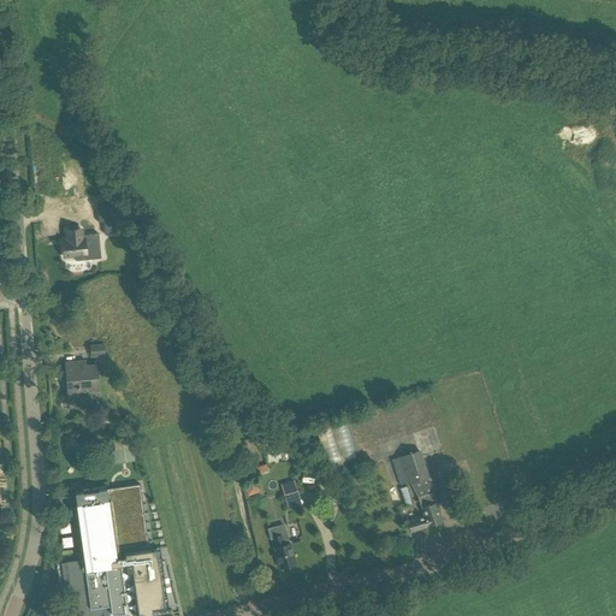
[(67,241),(63,241),(64,256),(75,255),(76,261),(100,259),(99,234),(81,236),(81,229),(66,231),(67,241)]
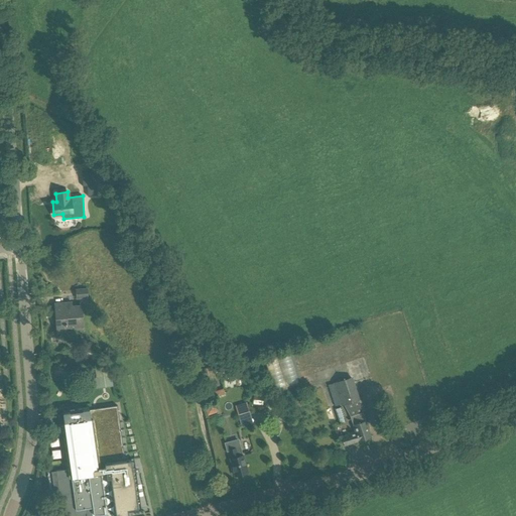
[(88,288),(76,289),(77,299),(88,298),(88,288)]
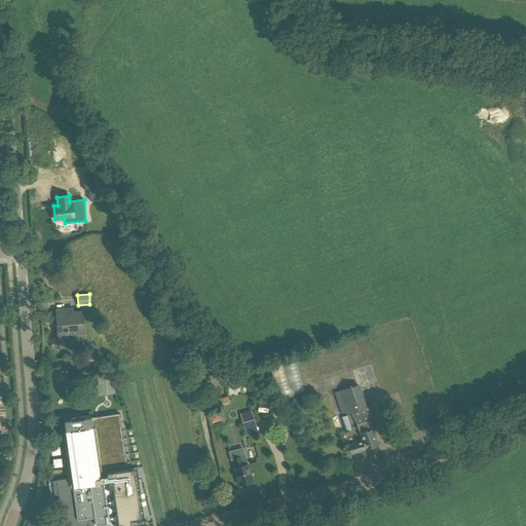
[(73,307),(55,309),(59,339),(68,338),(68,335),(84,333),(81,311),(74,312),(73,307)]
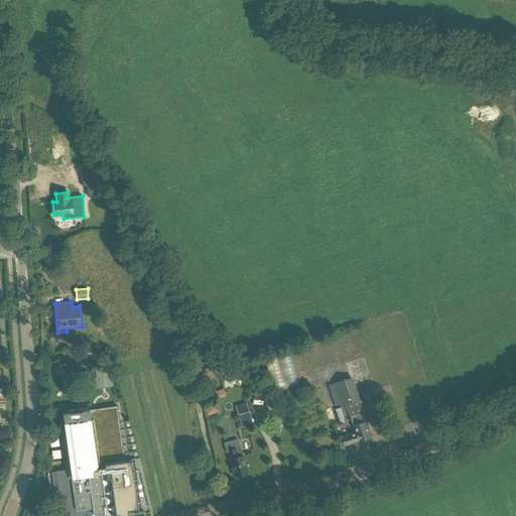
[(289,349),(263,357),(273,390),(280,388),(298,383),(289,349)]
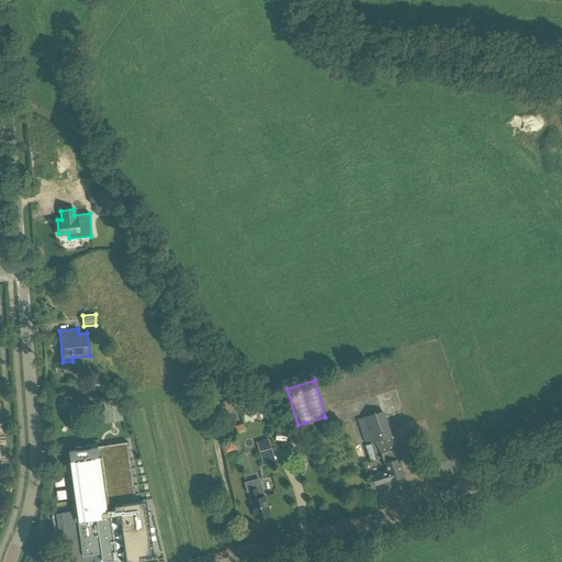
[(104,411),(100,412),(102,424),(123,420),(120,400),(103,402),(104,411)]
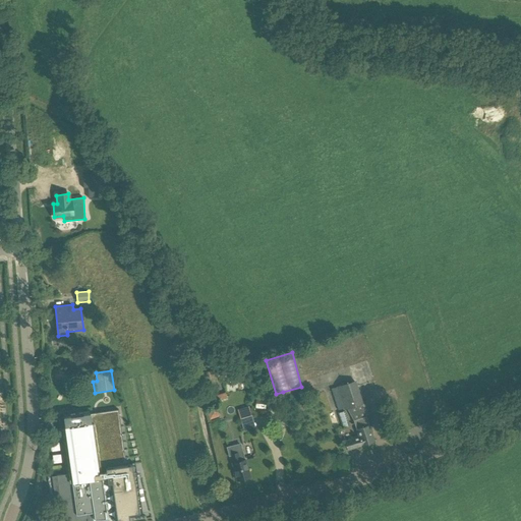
[(230,388),(224,390),(225,392),(228,398),(228,399),(243,393),(237,379),(228,382),(230,388)]
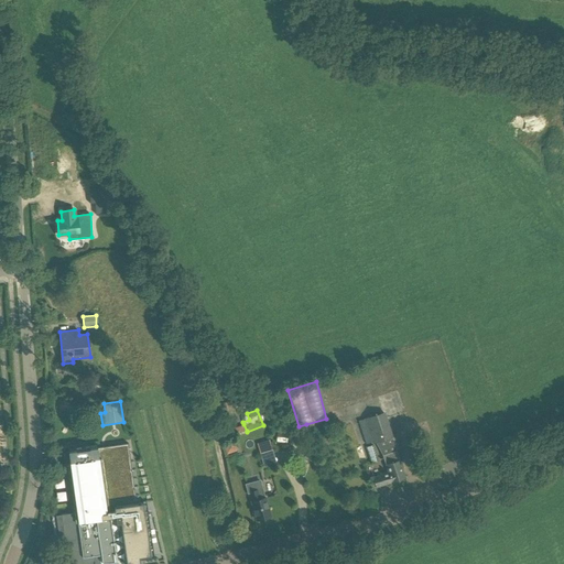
[(382,411),(366,416),(373,440),(390,434),(387,423),(382,411)]
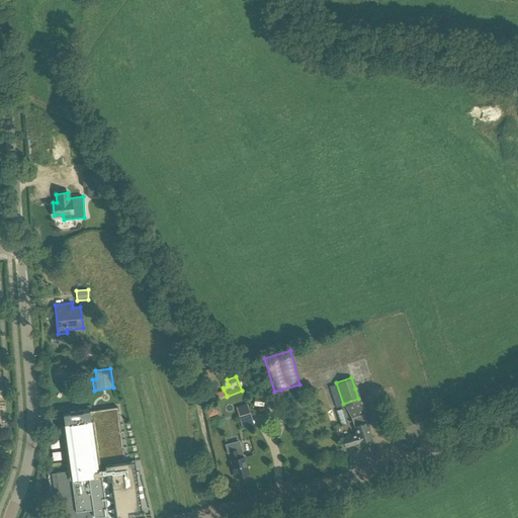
[(284,397),(306,390),(304,383),(299,384),(281,390),(284,397)]
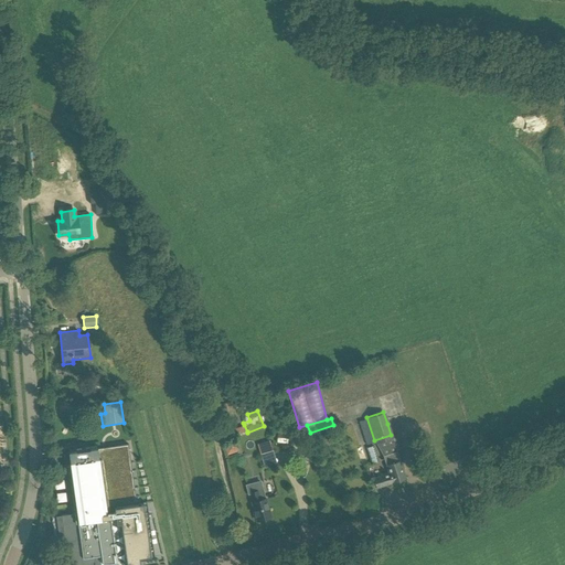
[(97,423),(92,429),(102,437),(107,430),(97,423)]
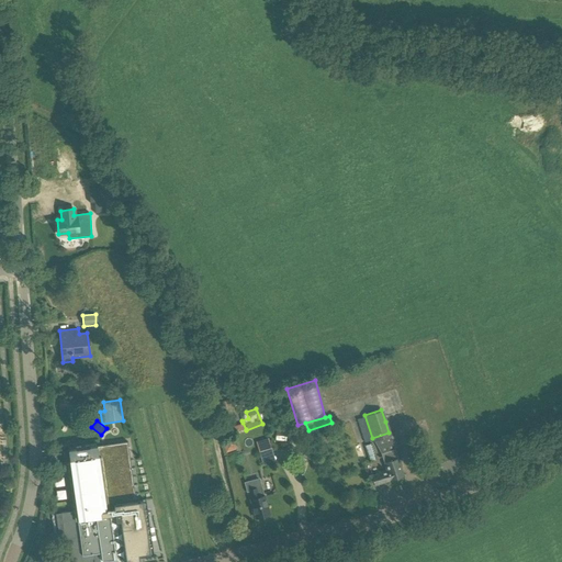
[(243,423),(234,426),(237,433),(246,429),(243,423)]
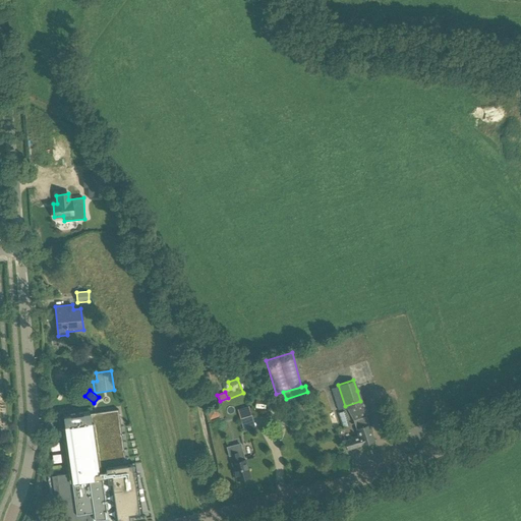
[(304,399),(291,404),(294,412),(307,407),(304,399)]
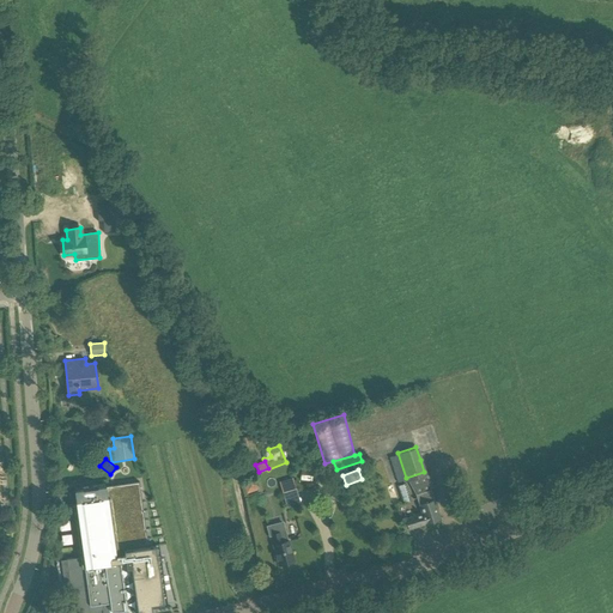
[(252,478),(241,481),(246,492),(256,489),(252,478)]
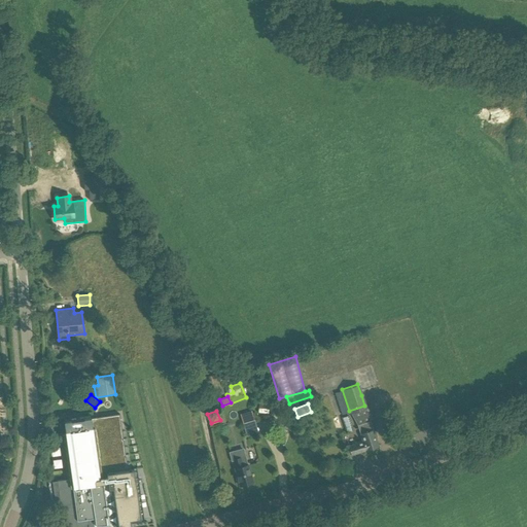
[(249,411),(239,413),(241,422),(252,419),(249,411)]
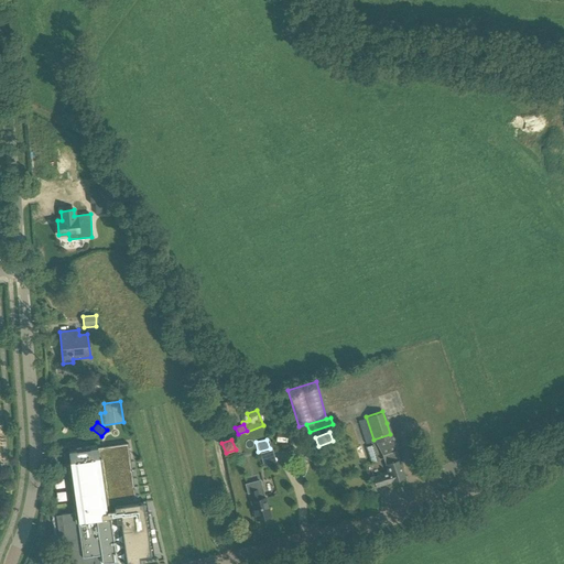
[(69,513),(61,514),(67,563),(83,563),(94,563),(132,563),(140,563),(139,556),(150,555),(143,502),(137,503),(136,495),(132,496),(128,463),(131,463),(128,443),(96,447),(97,447),(68,452),(69,463),(62,464),(69,513)]
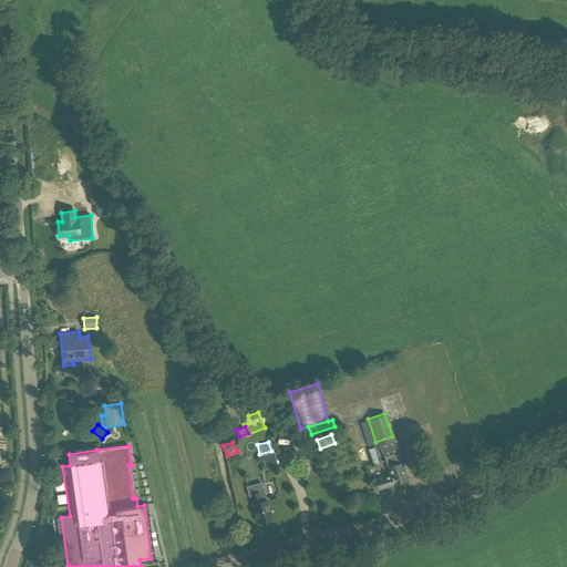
[(390,475),(375,480),(377,484),(383,482),(384,487),(393,485),(408,481),(399,453),(384,457),(388,467),(390,475)]
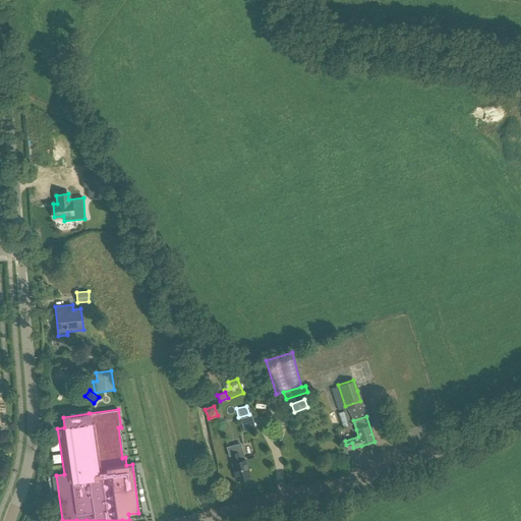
[(240,443),(228,446),(233,464),(232,464),(237,480),(250,477),(245,460),(240,462),(238,453),(243,452),(240,443)]
